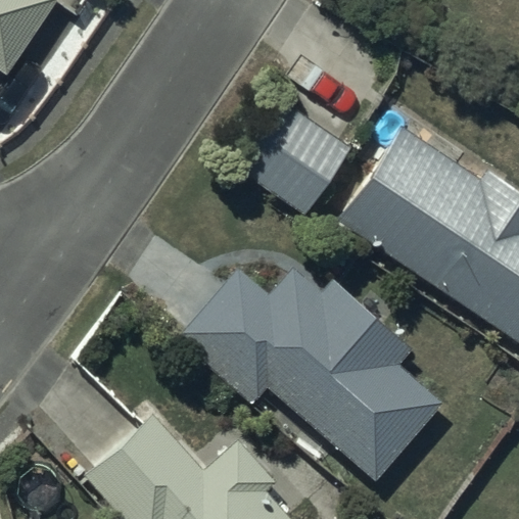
[(0,0),(0,67),(8,74),(55,0),(0,0)]
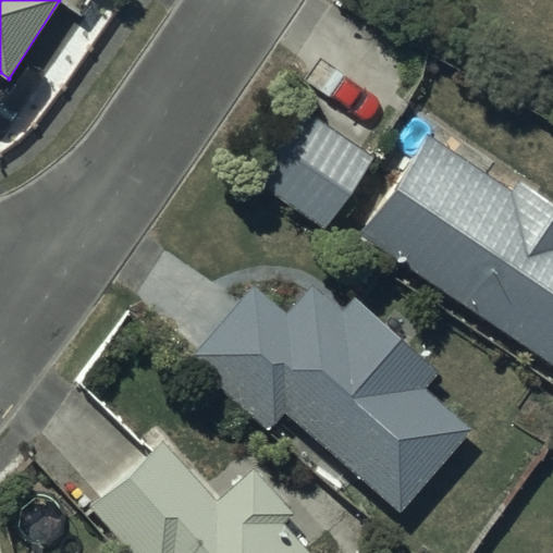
[(312,118),(263,187),(324,230),(371,164),(359,156),(363,150),(312,118)]
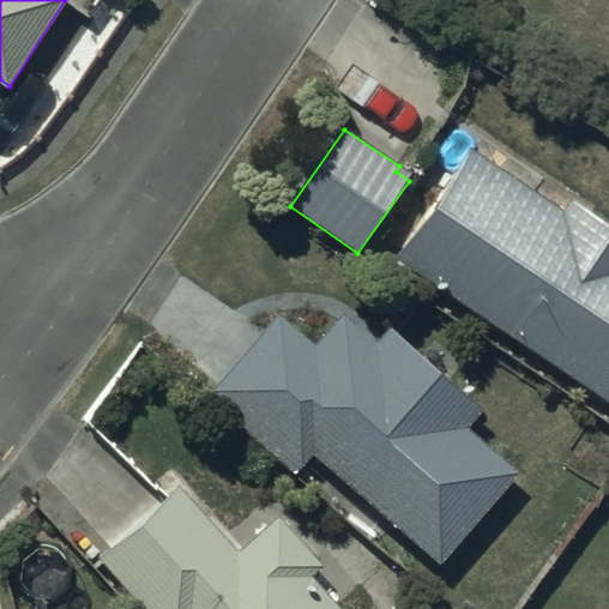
[(471,150),(397,259),(608,402),(608,221),(578,200),(567,215),(471,150)]
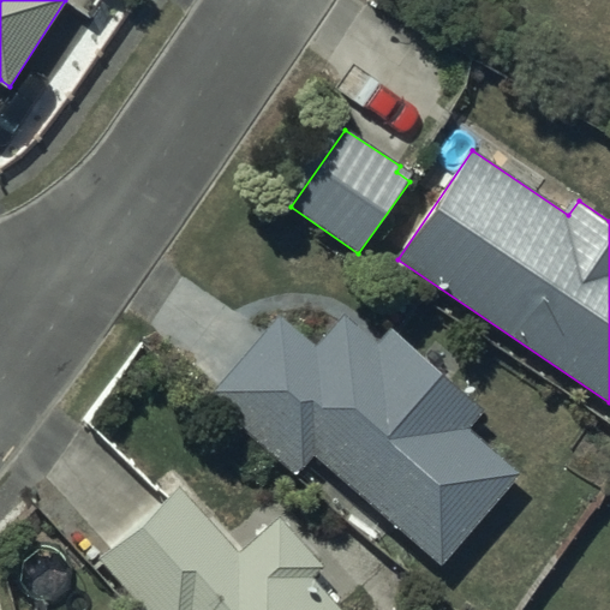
[(299,476),(315,456),(441,566),(518,477),(467,434),(485,414),(392,334),(380,348),(345,318),(317,351),(280,318),(210,398),(299,476)]
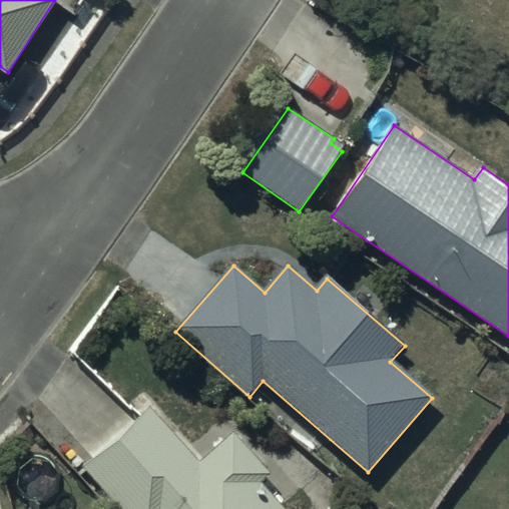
[(282,508),(261,484),(271,476),(234,435),(201,464),(153,409),(87,467),(123,508),(282,508)]
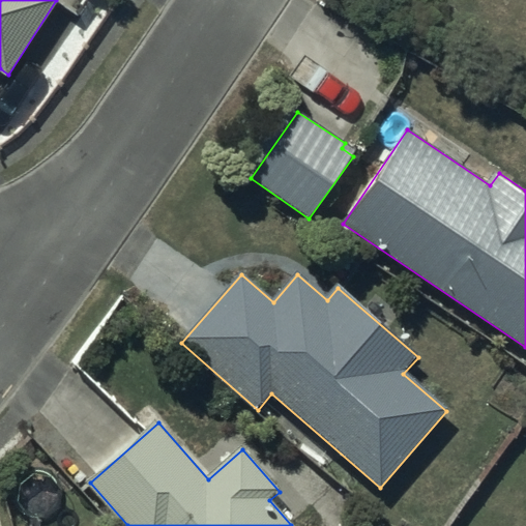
All buildings are outlined.
